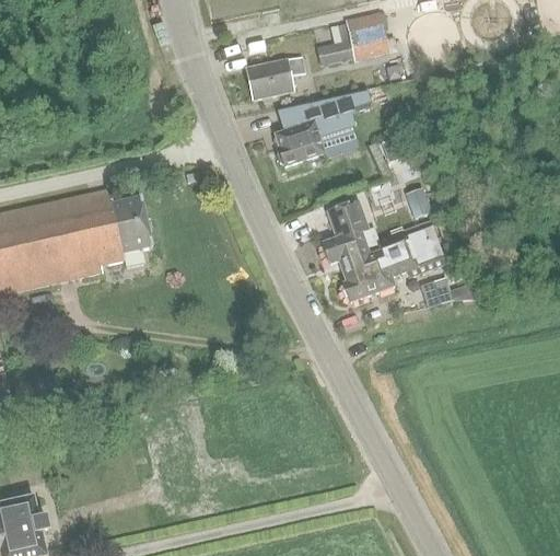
[(335,43),(319,46),(323,64),(353,57),(354,60),(391,53),(382,13),(346,21),(350,39),(335,43)]
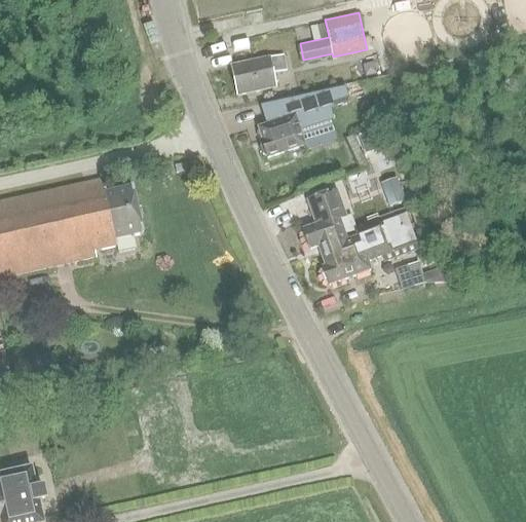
[(283,53),(232,65),(238,92),(276,84),(273,71),(286,68),(283,53)]
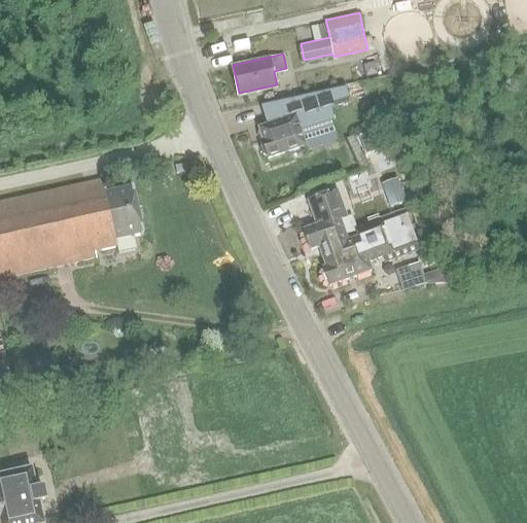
[(269,124),(259,127),(264,139),(262,140),(268,157),(306,144),(301,129),(334,117),(328,100),(350,93),(347,82),(299,93),(274,99),(261,101),(269,124)]
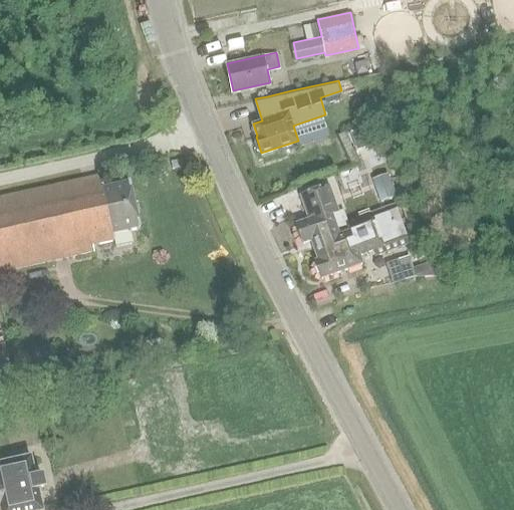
[(366,126),(355,132),(359,142),(361,146),(372,141),(366,126)]
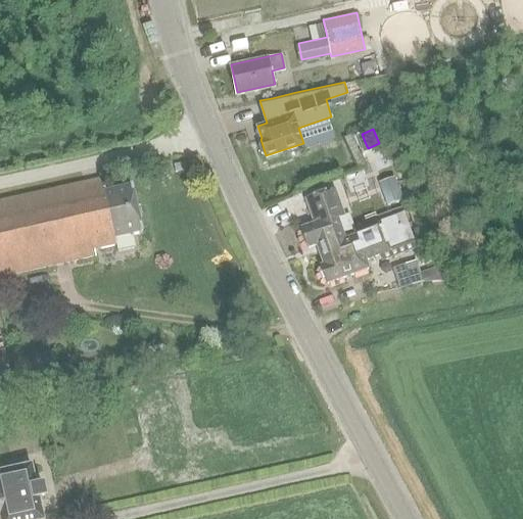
[(358,168),(366,163),(351,132),(343,136),(358,168)]
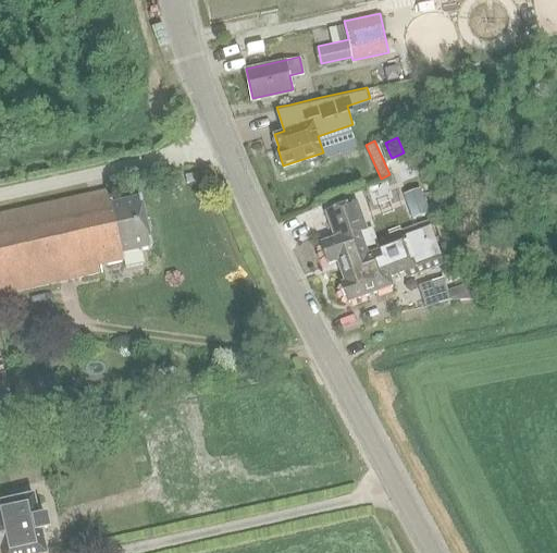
[(385,143),(380,145),(385,157),(390,154),(385,143)]
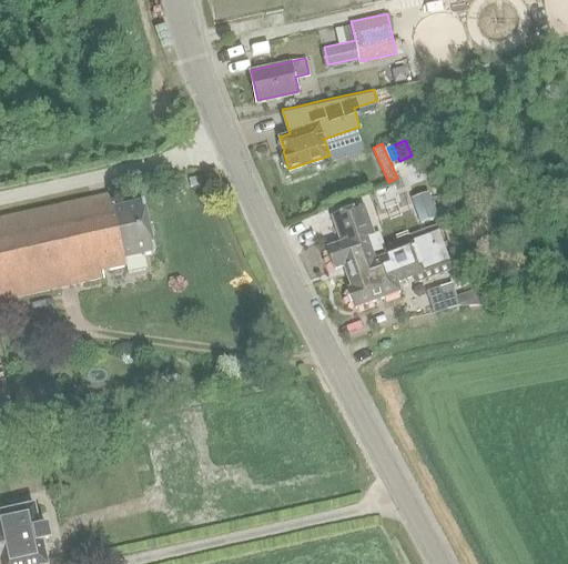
[(430,188),(414,194),(418,207),(435,200),(430,188)]
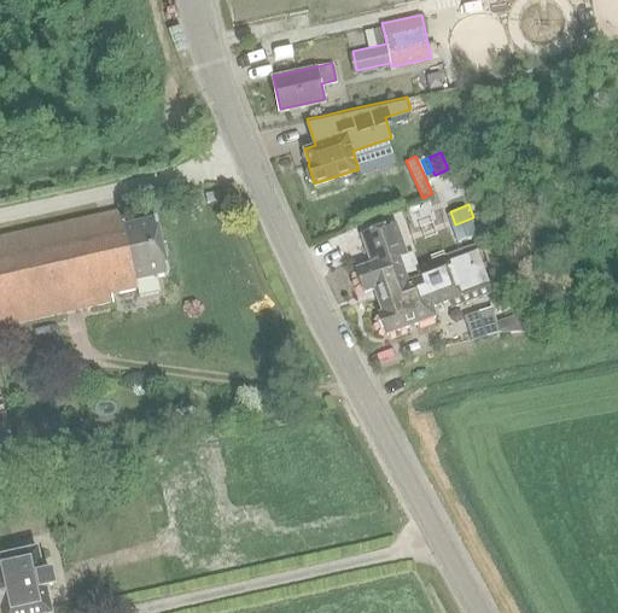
[(101,209),(0,232),(0,322),(115,297),(112,291),(139,286),(140,293),(161,289),(157,274),(170,272),(157,214),(126,221),(123,209),(103,214),(101,209)]
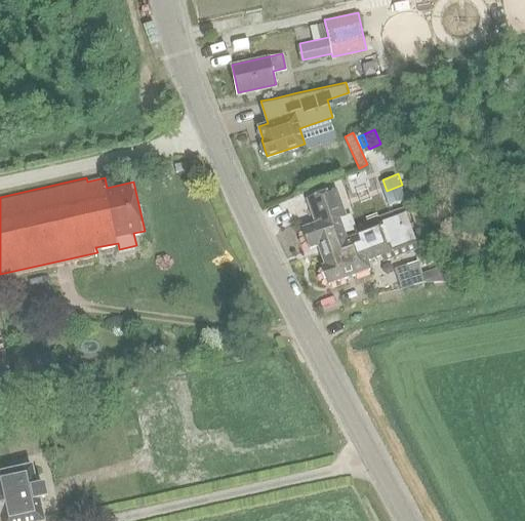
[(348,239),(339,216),(347,214),(337,188),(309,197),(318,223),(303,228),(310,247),(318,244),(320,249),(348,239)]
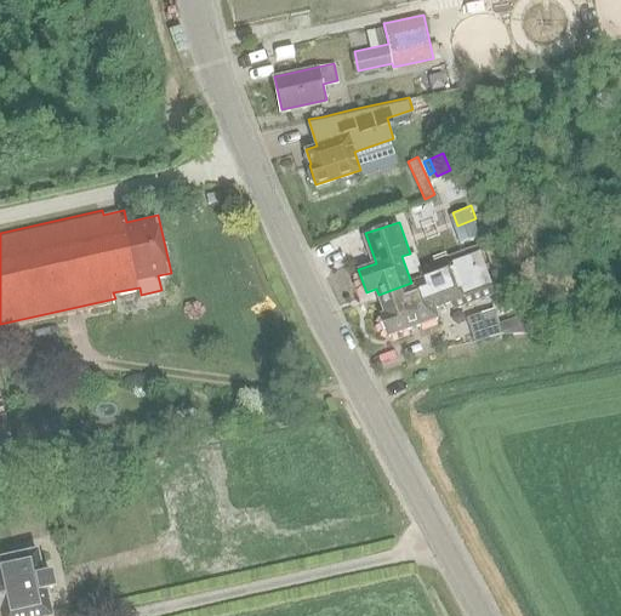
[(500,240),(493,243),(485,245),(494,267),(496,267),(497,272),(507,268),(503,258),(506,257),(500,240)]
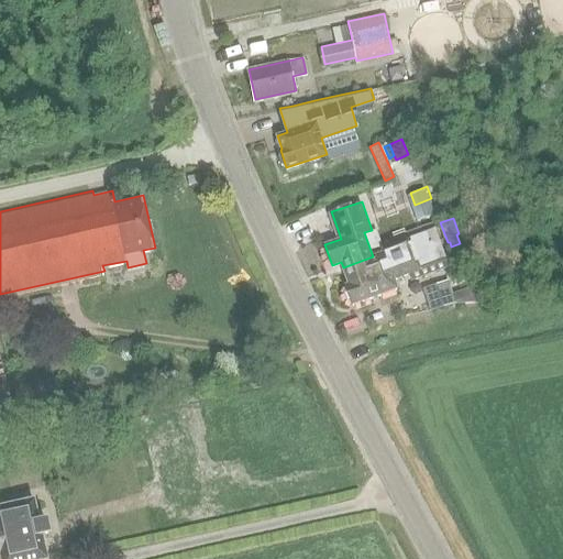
[(393,277),(445,258),(432,222),(379,242),(384,253),(373,256),(343,267),(349,284),(345,285),(352,304),(397,287),(393,277)]
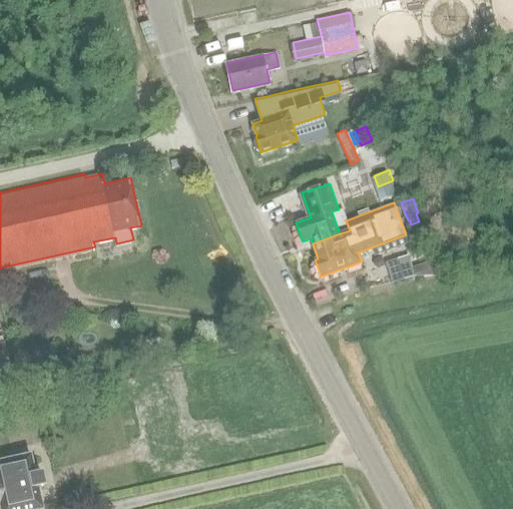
[(408,252),(384,261),(391,281),(415,273),(408,252)]
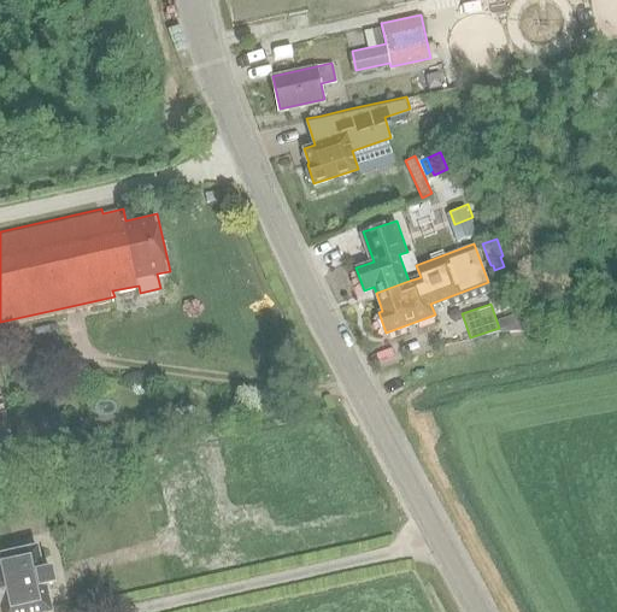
[(52,569),(42,570),(37,545),(0,552),(0,611),(3,611),(35,611),(51,608),(46,586),(56,583),(52,569)]
